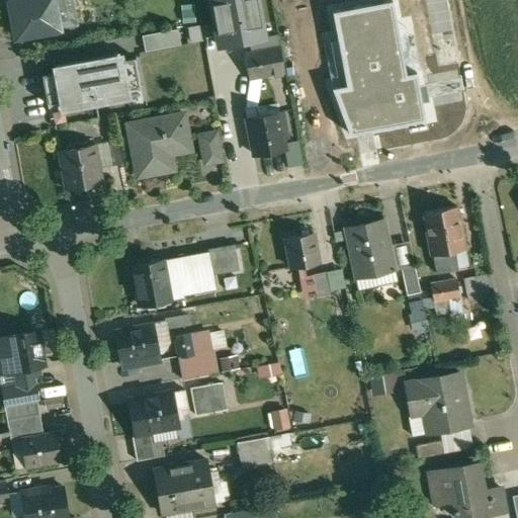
[(50,0),(7,8),(13,39),(58,31),(52,0),(50,0)]
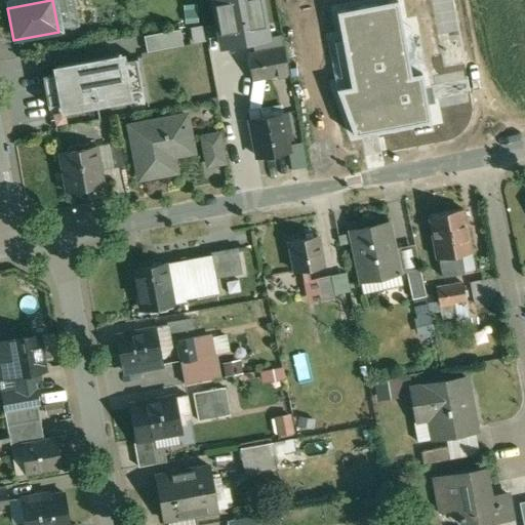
[(263,0),(210,0),(219,46),(270,37),(263,0)]
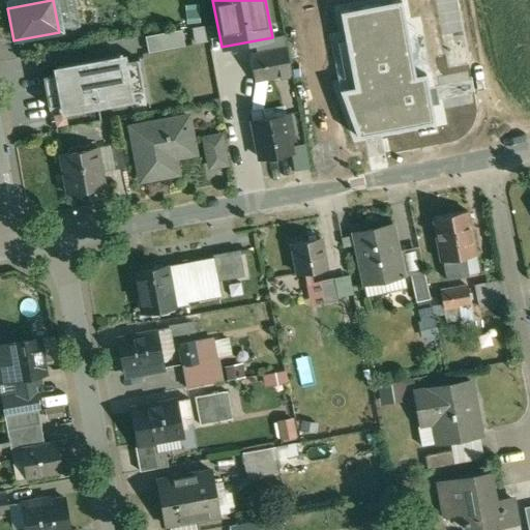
[(176,27),(140,34),(143,50),(179,43),(176,27)]
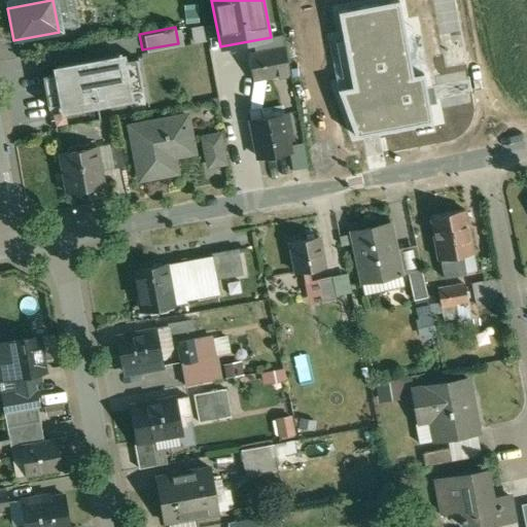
[(286,46),(249,54),(254,79),(291,72),(286,46)]
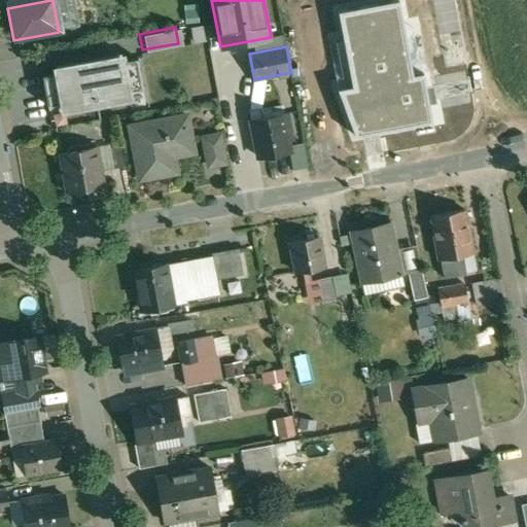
[(125,66),(51,79),(53,85),(45,88),(50,115),(58,114),(60,127),(134,112),(132,101),(143,99),(137,68),(126,70),(125,66)]
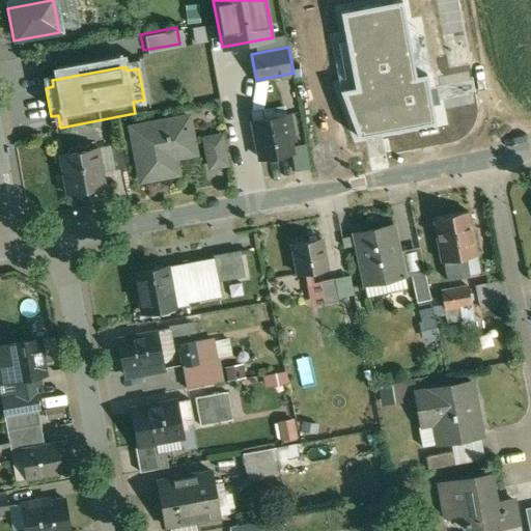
[(291,113),(254,120),(260,157),(294,150),(289,127),(294,127),(291,113)]
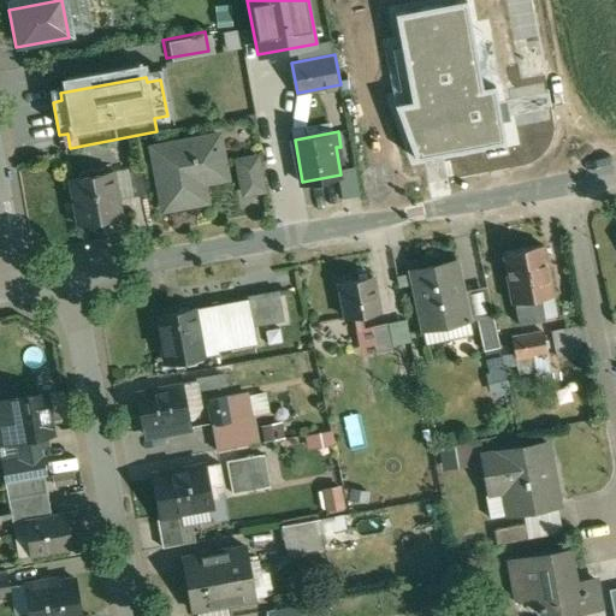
[(219,132),(153,146),(165,206),(191,201),(188,182),(226,175),(219,132)]
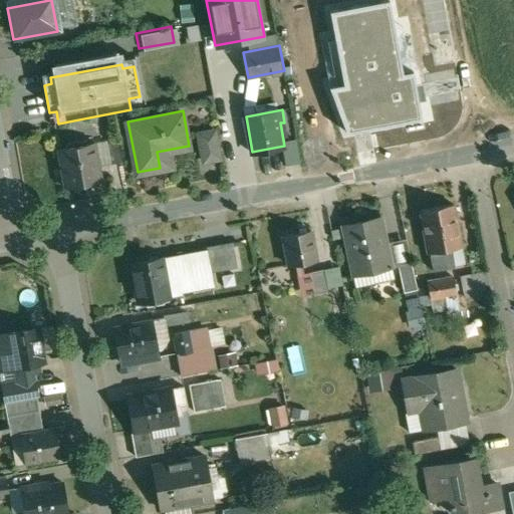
[(215,130),(200,133),(205,160),(220,158),(215,130)]
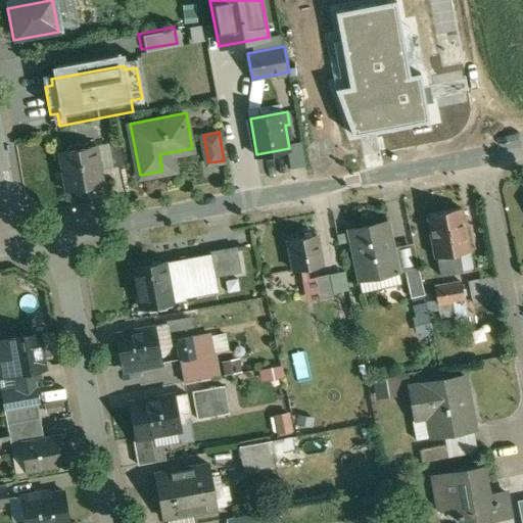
[(126,162),(122,142),(110,144),(114,164),(126,162)]
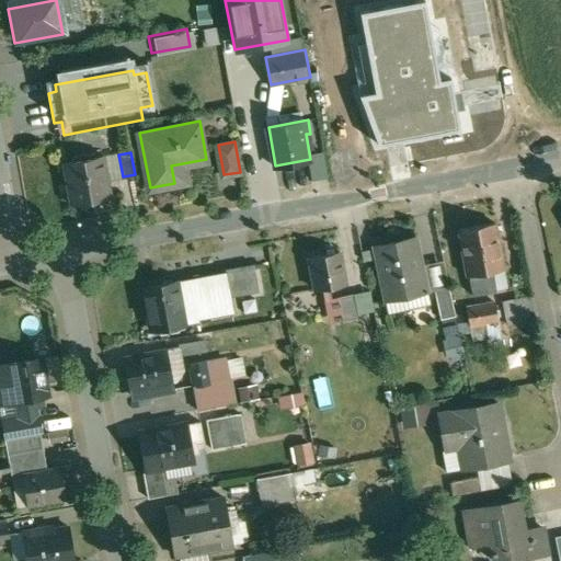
[(104,153),(66,161),(73,203),(112,196),(104,153)]
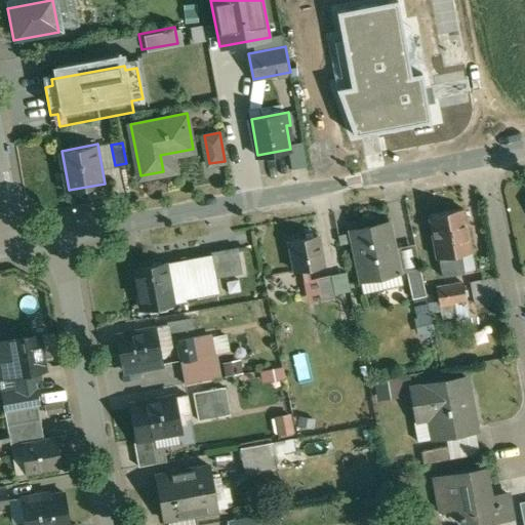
[(463,207),(430,213),(438,256),(440,256),(443,275),(466,271),(462,253),(472,251),(463,207)]
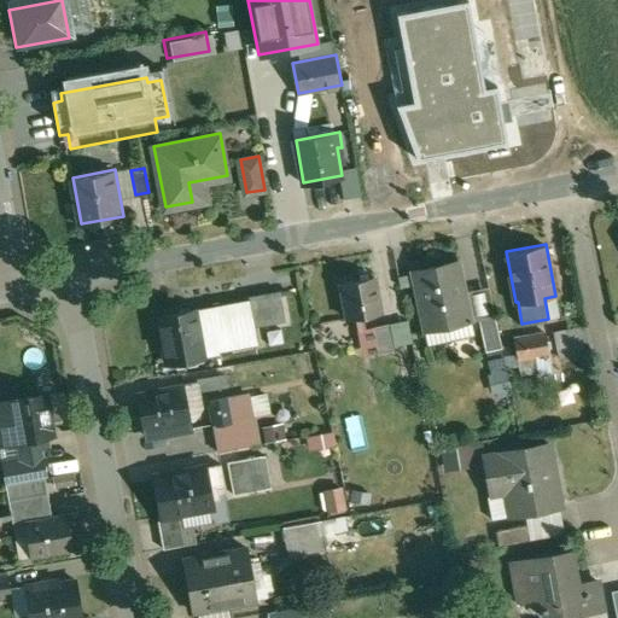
[(460,261),(413,270),(425,330),(472,320),(460,261)]
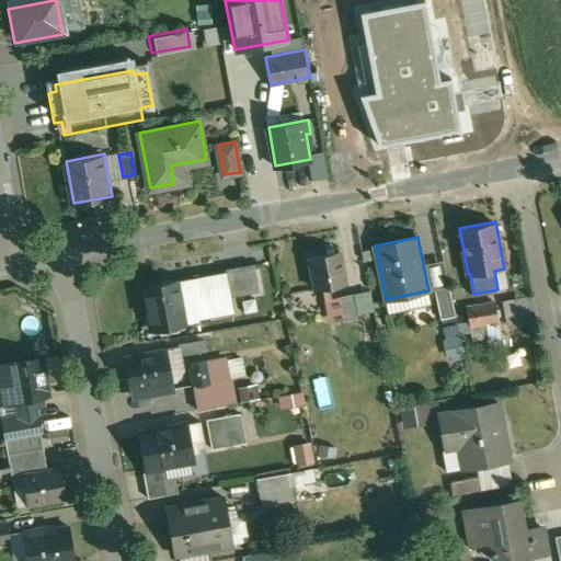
[(340,251),(310,256),(317,289),(346,284),(340,251)]
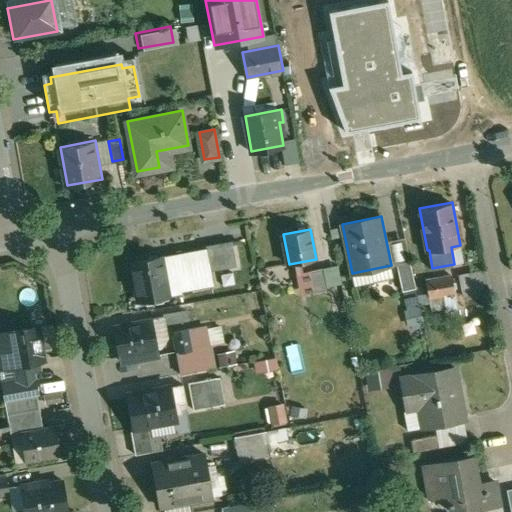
[(232,242),(206,247),(206,249),(207,248),(212,271),(237,267),(232,242)]
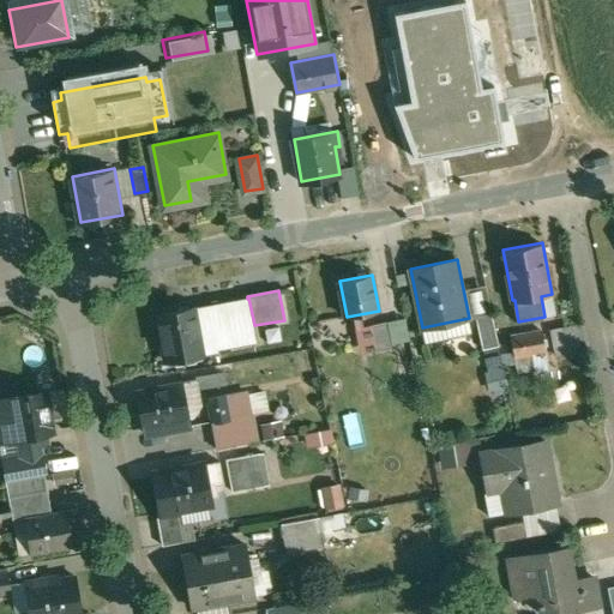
[(247,299),(196,308),(204,353),(257,343),(254,325),(248,298),(247,299)]
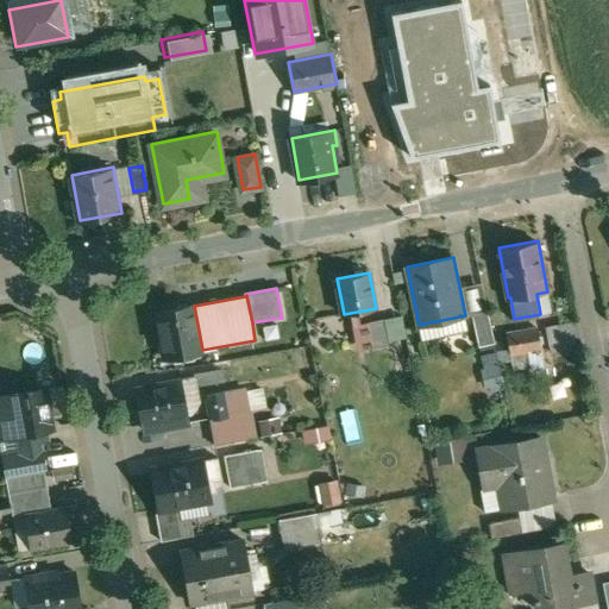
[(194,305),(157,312),(162,340),(169,339),(173,357),(202,352),(202,350),(194,306),(194,305)]
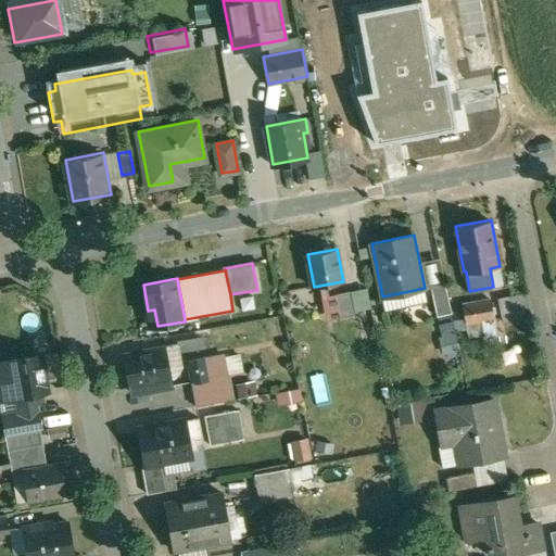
[(446,282),(431,286),(438,315),(453,312),(446,282)]
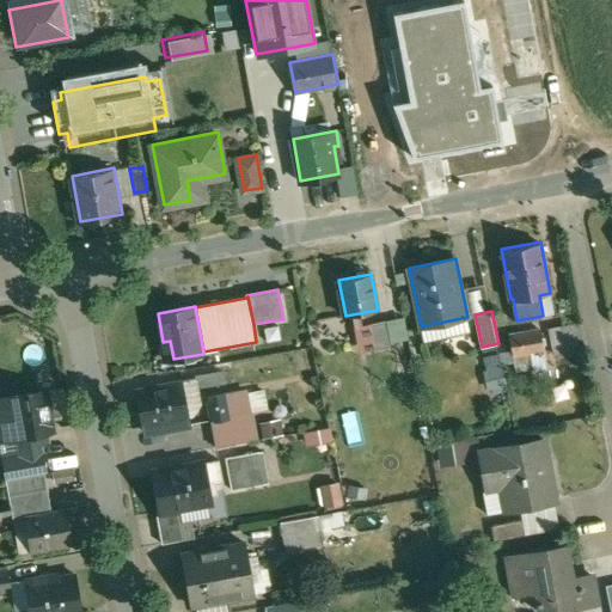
[(348,324),(352,349),(386,343),(383,318),(348,324)]
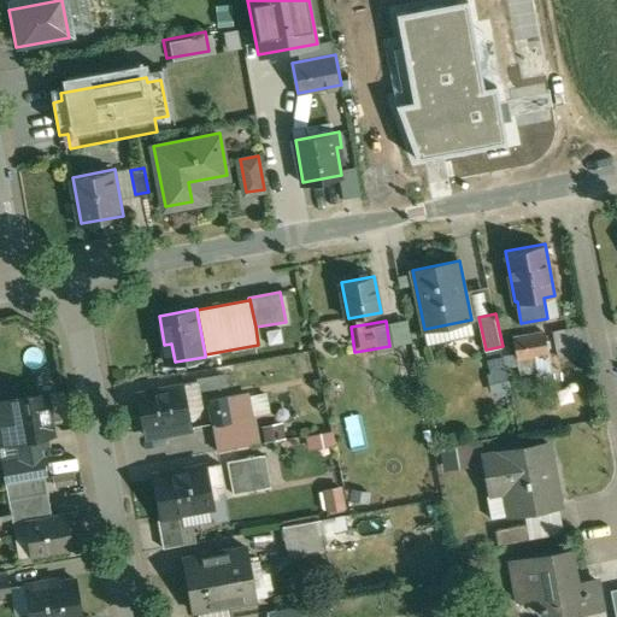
[(546,331),(513,338),(521,372),(533,370),(534,377),(554,374),(546,331)]
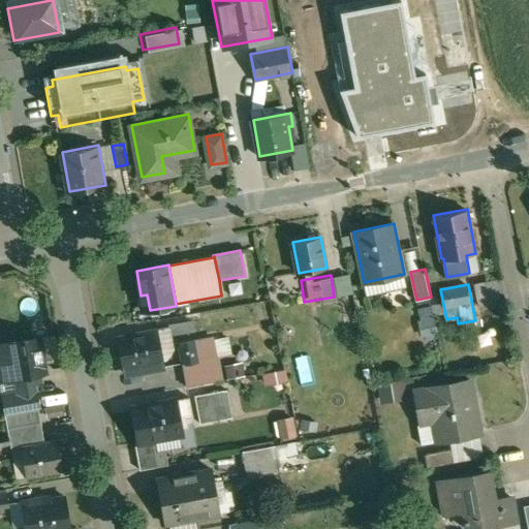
[(414,336),(431,335),(429,303),(412,304),(414,336)]
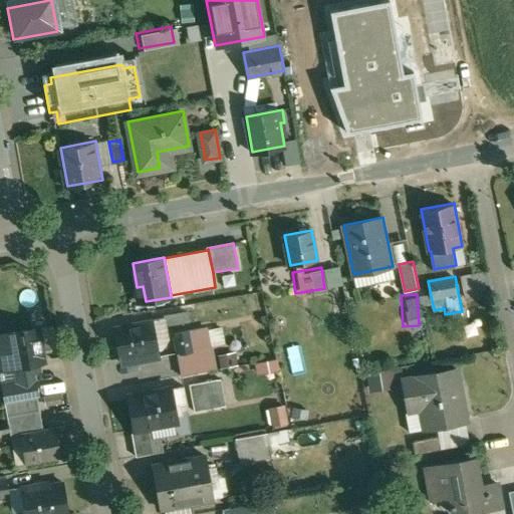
[(152,321),(116,328),(122,357),(135,355),(137,361),(159,357),(152,321)]
